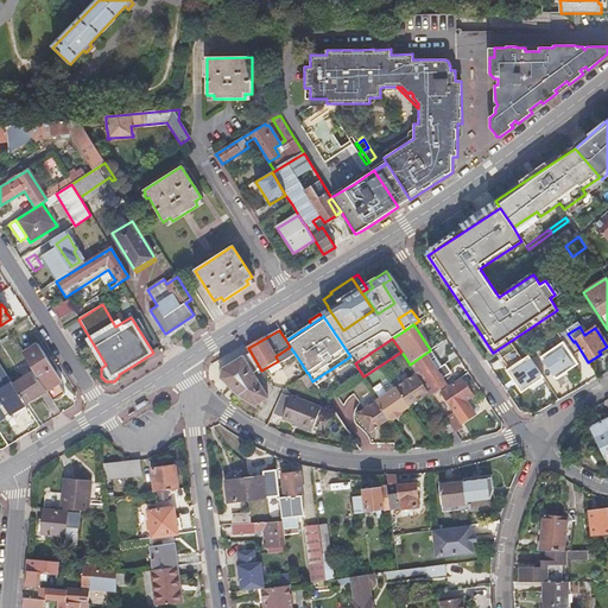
[(37,346),(23,355),(27,362),(48,394),(54,403),(65,396),(58,385),(62,382),(37,346)]
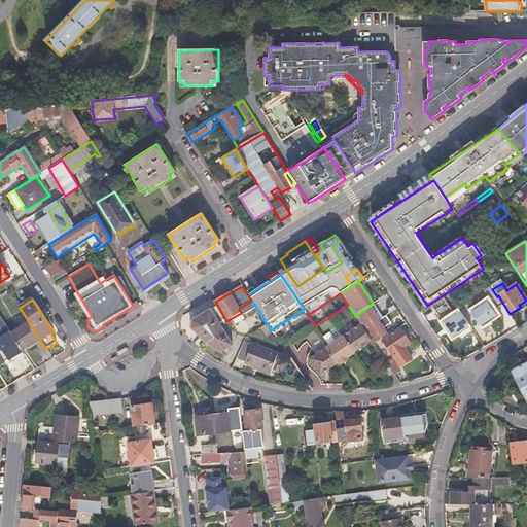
[(239,309),(241,313),(243,317),(257,309),(251,301),(239,309)]
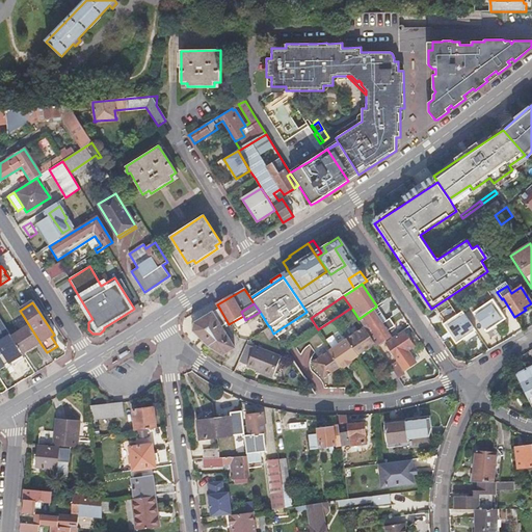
[(376,307),(373,309),(380,320),(383,318),(376,307)]
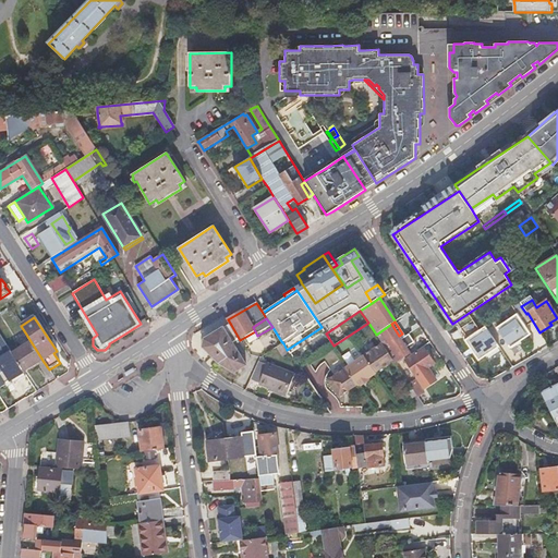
[(391,324),(376,335),(383,343),(386,350),(401,339),(399,336),(391,324)]
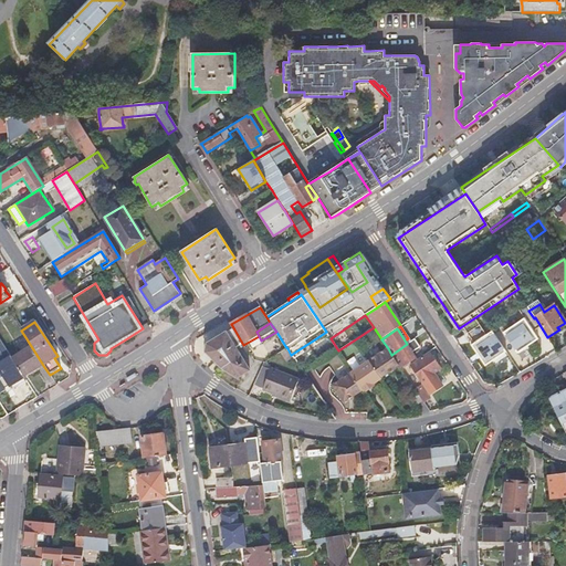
[(243,345),(234,329),(208,345),(206,353),(222,368),(237,379),(249,371),(237,348),(243,345)]
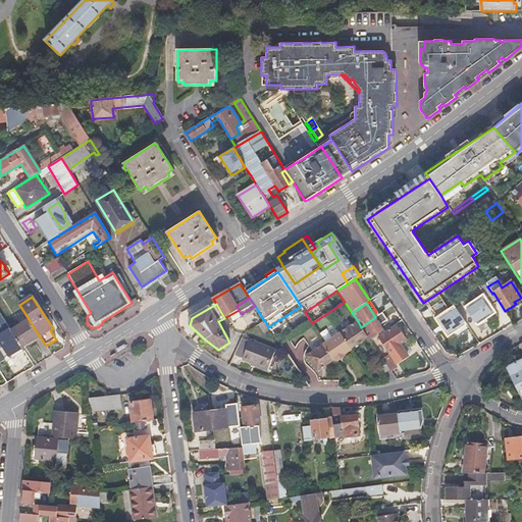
[(291,317),(303,309),(301,306),(289,314),(291,317)]
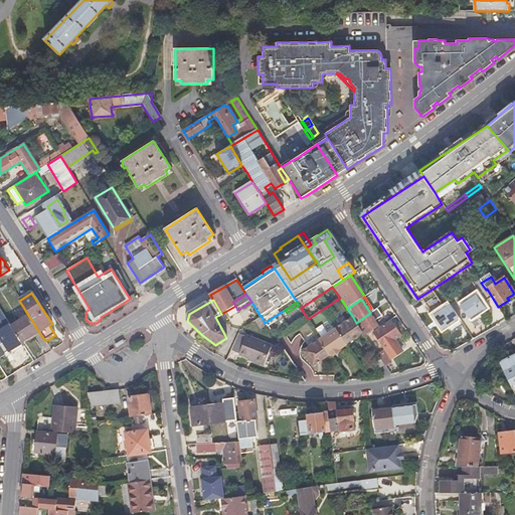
[(258,318),(249,305),(236,312),(244,325),(258,318)]
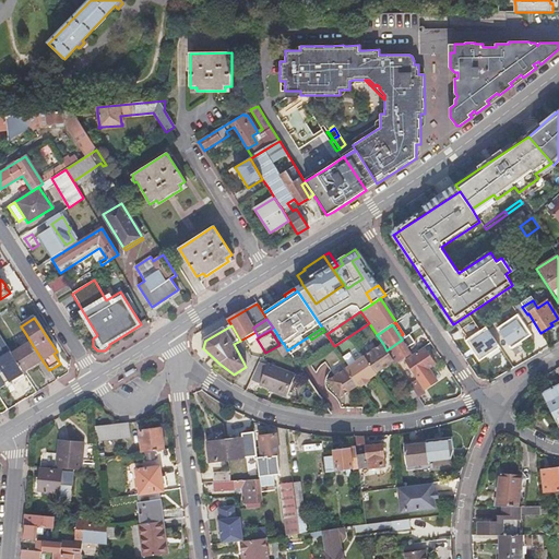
[(21,348),(12,355),(25,375),(44,363),(25,333),(15,340),(21,348)]
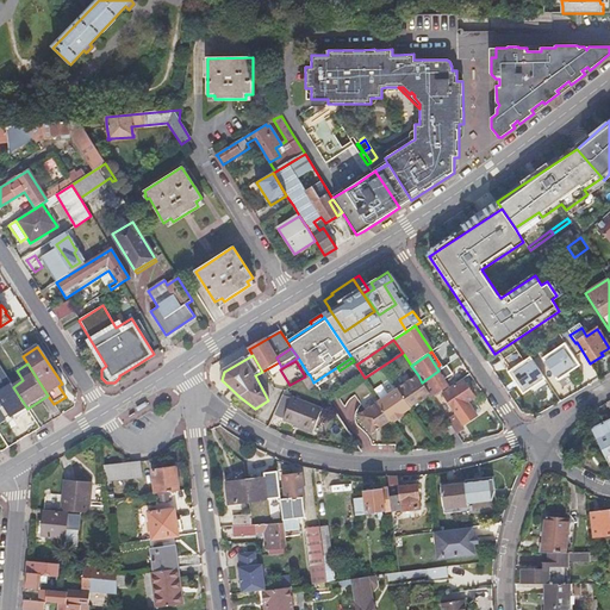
[(439,371),(422,383),(430,394),(434,399),(439,396),(437,393),(448,386),(439,371)]
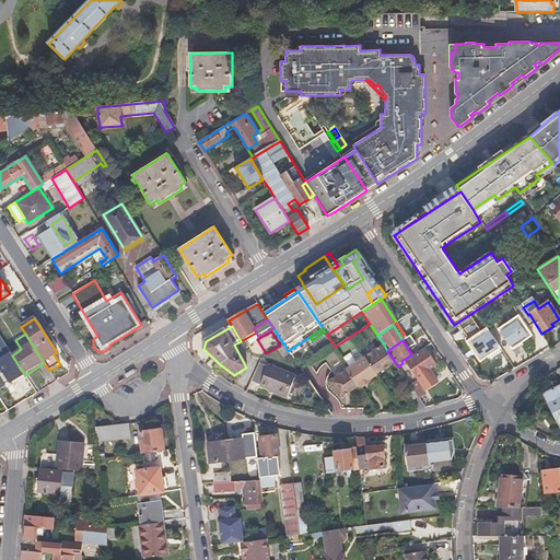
[(282,346),(278,349),(284,359),(290,354),(288,351),(284,345),(282,346)]
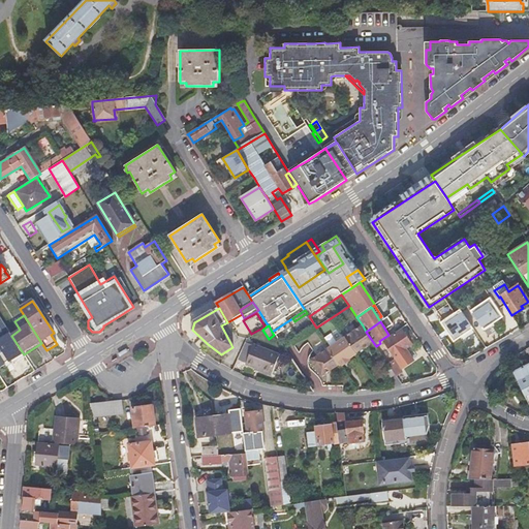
[(272,332),(274,335),(283,329),(281,325),(272,332)]
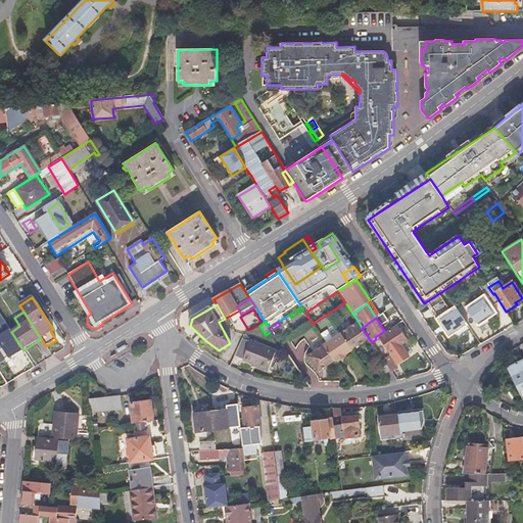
[(362,328),(359,322),(306,355),(318,372),(334,361),(335,362),(352,350),(351,349),(369,338),(362,328)]
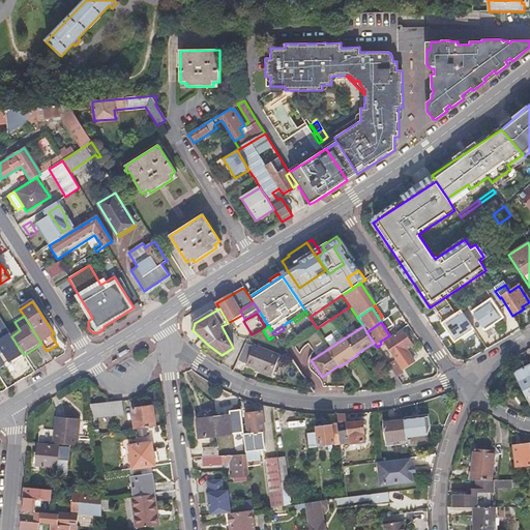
[(396,360),(389,365),(393,373),(398,378),(403,374),(399,369),(401,366),(411,359),(406,350),(412,346),(402,331),(385,343),(396,360)]
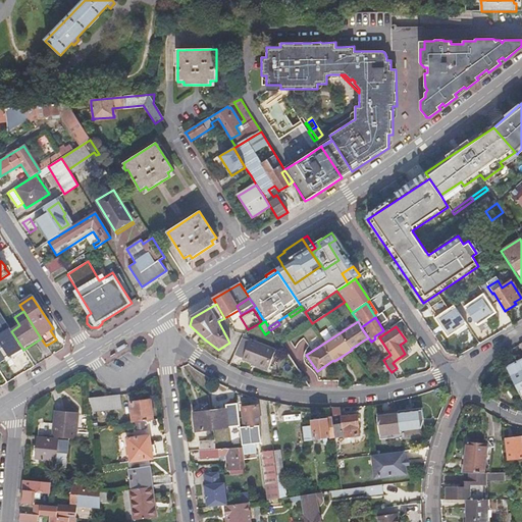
[(274,351),(249,342),(242,361),(268,370),(274,351)]
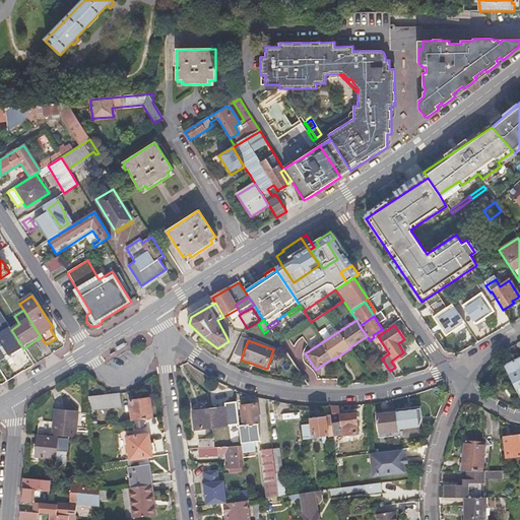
[(519,361),(516,363),(515,361),(504,367),(519,398),(519,361)]
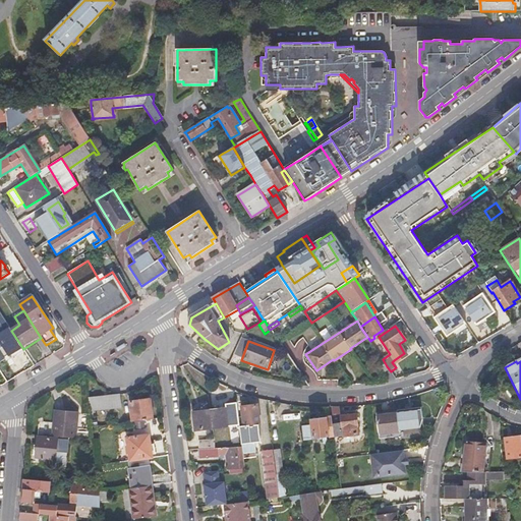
[(377,372),(383,382),(393,375),(391,371),(387,366),(377,372)]
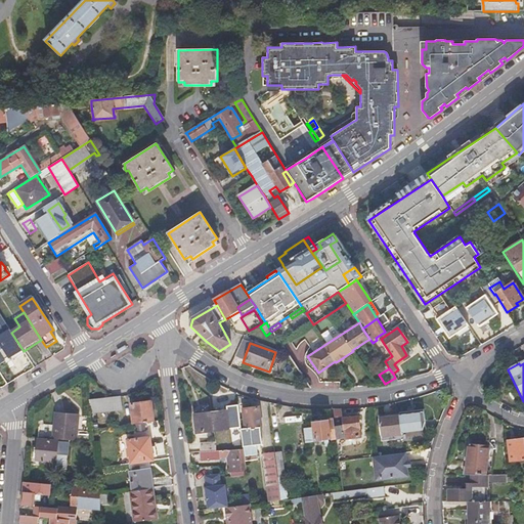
[(122,410),(120,397),(90,401),(91,413),(122,410)]
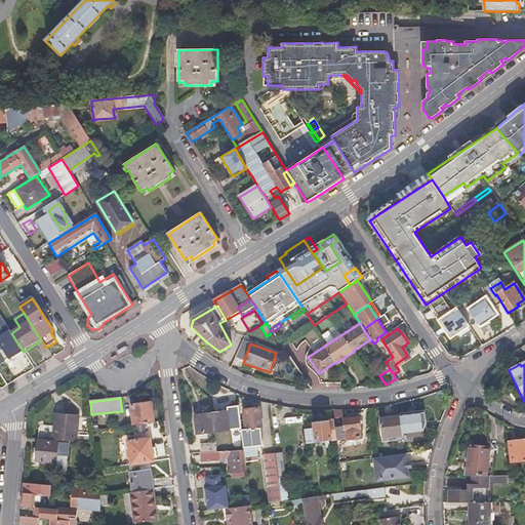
[(131,406),(134,426),(154,423),(151,403),(131,406)]
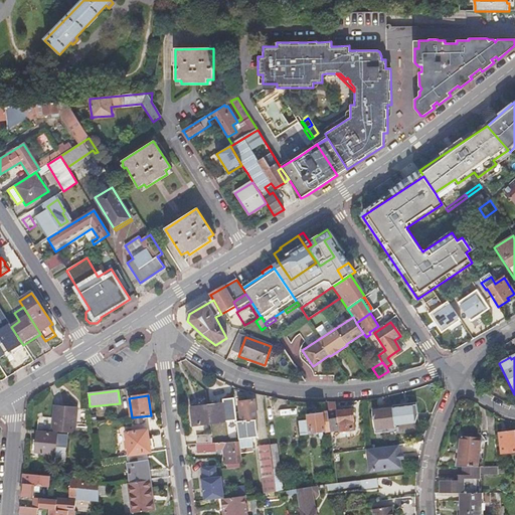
[(256,420),(254,400),(239,402),(241,421),(256,420)]
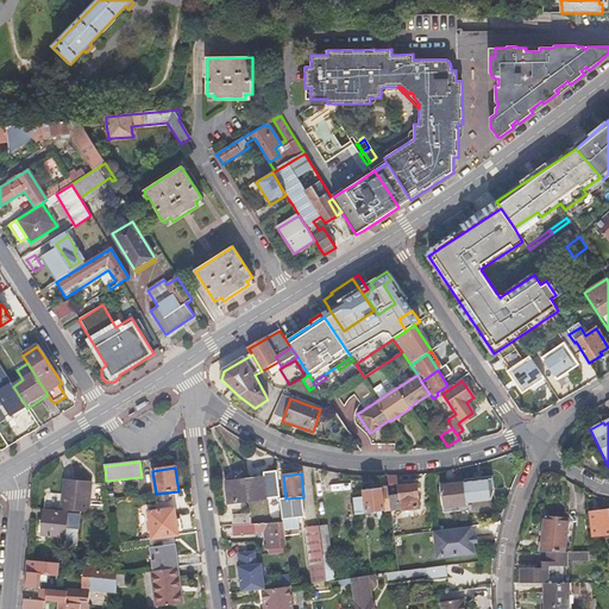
[(465,479),(465,481),(440,484),(444,508),(468,504),(468,503),(494,500),(491,476),(465,479)]
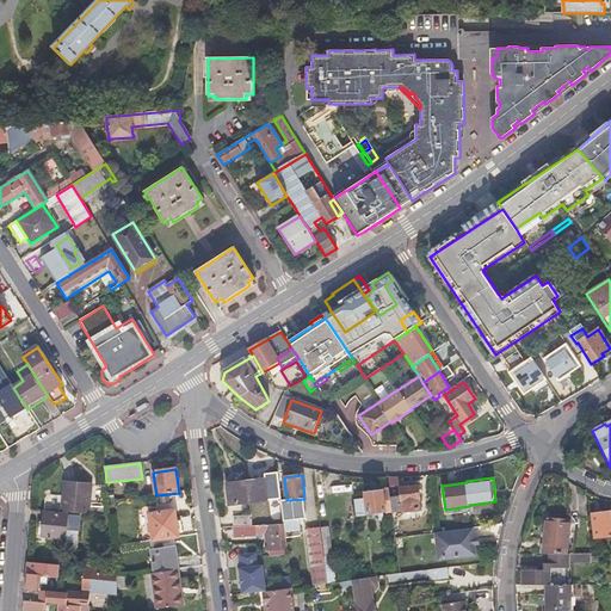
[(247,481),(250,503),(269,500),(266,479),(247,481)]
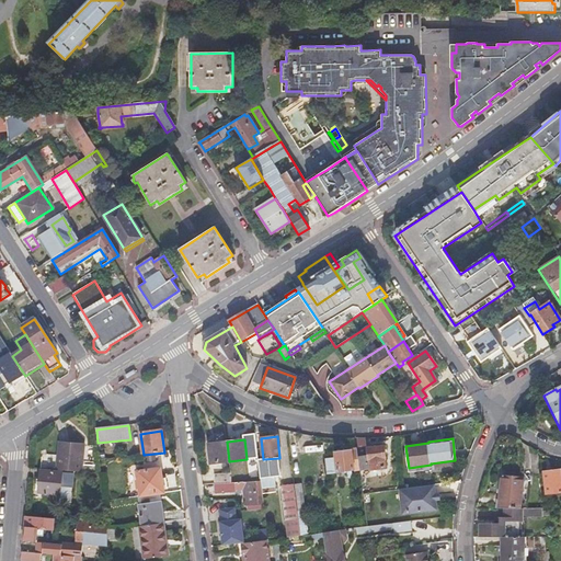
[(357,448),(359,470),(370,469),(370,470),(385,469),(384,459),(385,459),(384,447),(368,449),(367,441),(356,441),(357,448)]
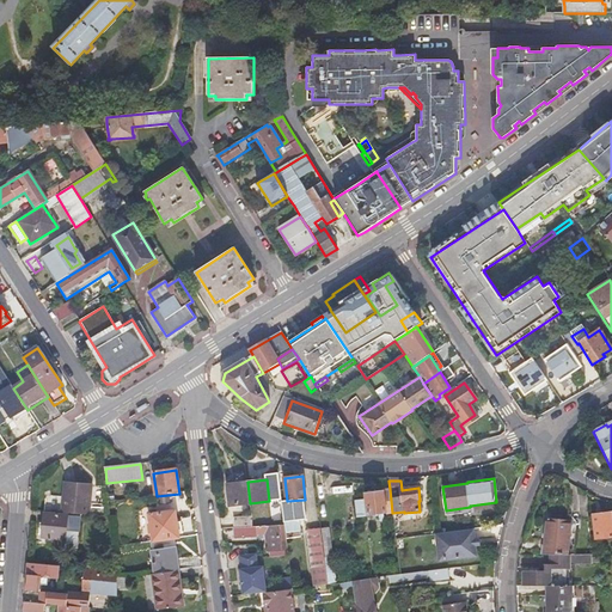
[(231,506),(250,503),(248,482),(227,484),(231,506)]
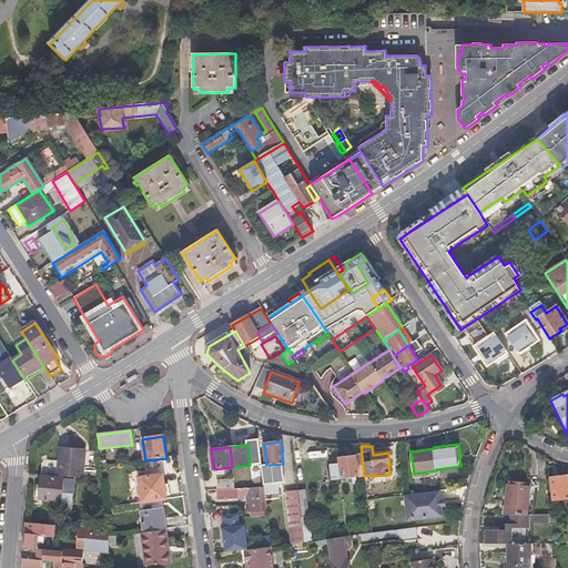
[(61,448),(58,476),(83,478),(85,450),(61,448)]
